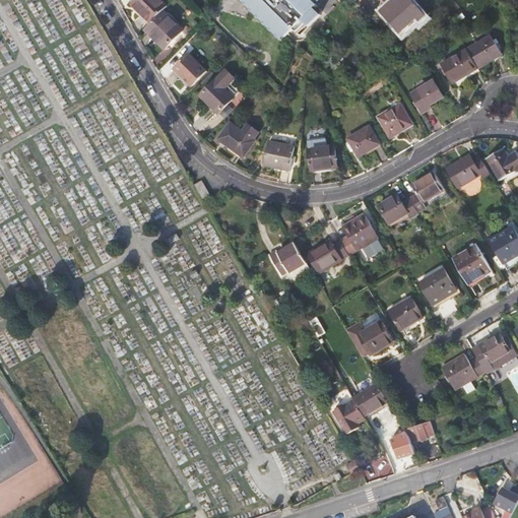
[(138,11),(149,22),(163,9),(167,5),(162,0),(133,0),(132,1),(140,9),(138,11)]
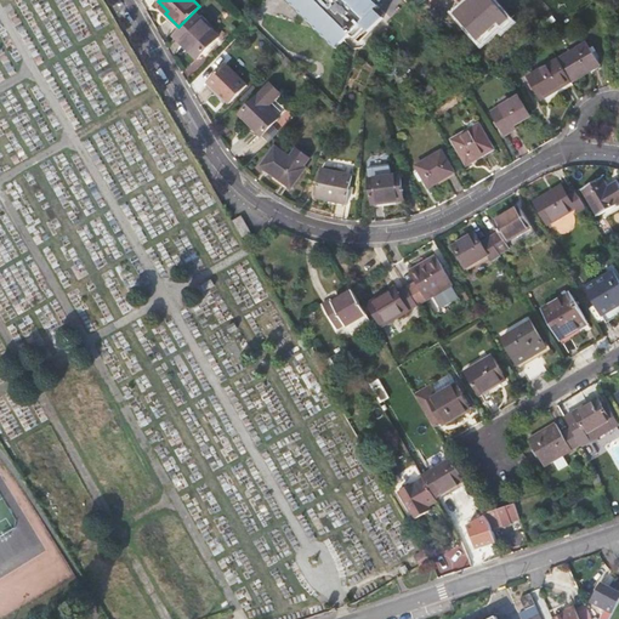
[(291,0),(299,6),(296,9),(336,47),(359,23),(374,9),(378,5),(372,0),(291,0)]
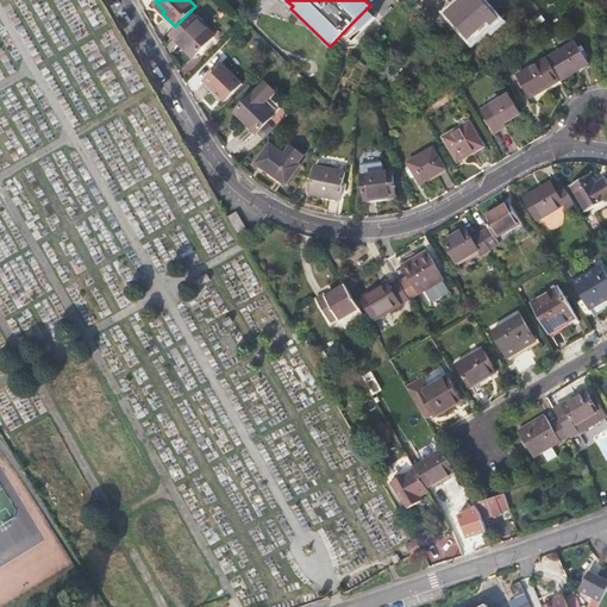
[(213,35),(191,11),(175,26),(171,30),(180,39),(177,43),(192,57),(213,35)]
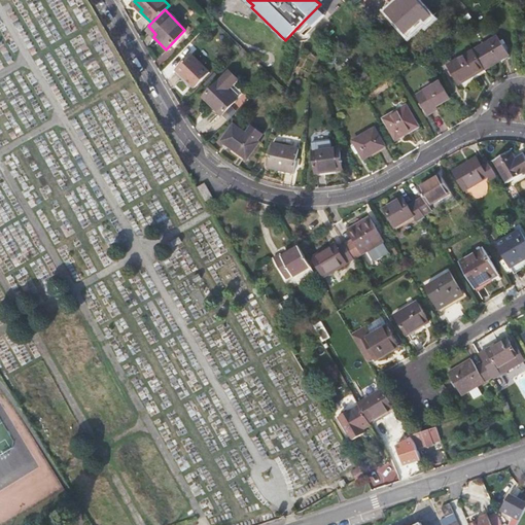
[(145,29),(153,37),(155,34),(148,26),(145,29)]
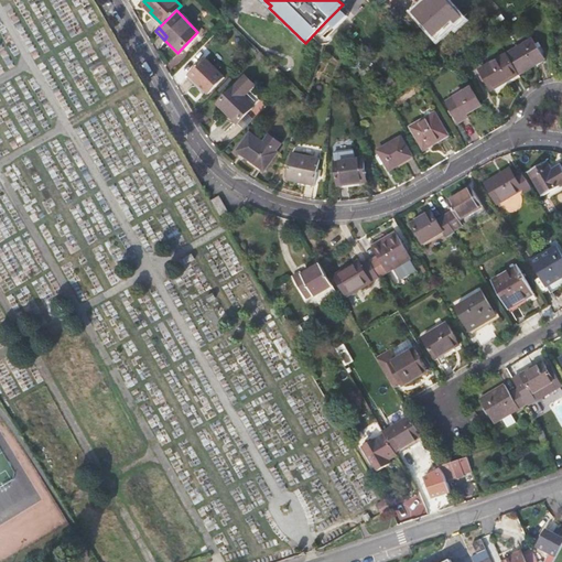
[(543,60),(538,49),(536,45),(532,39),(507,54),(519,74),(543,60)]
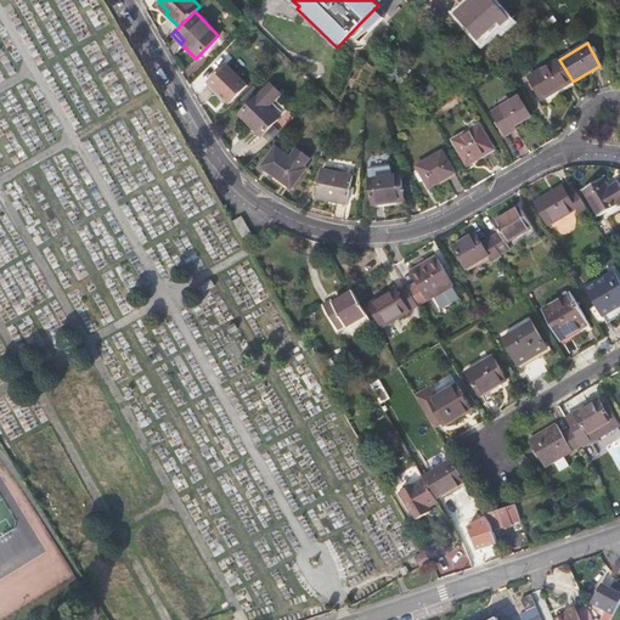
[(542,99),(573,82),(559,60),(559,58),(529,75),(542,99)]
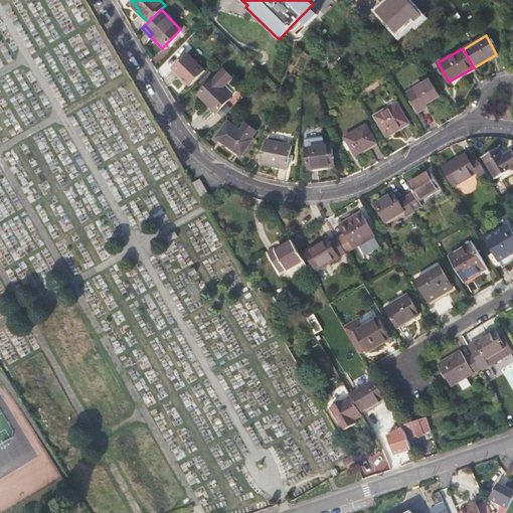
[(203,69),(186,52),(172,66),(189,83),(203,69)]
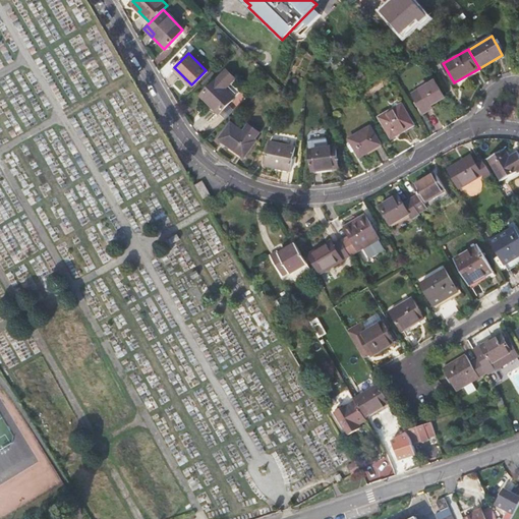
[(235,77),(226,68),(200,95),(218,112),(233,97),(223,87),(227,81),(229,83),(235,77)]
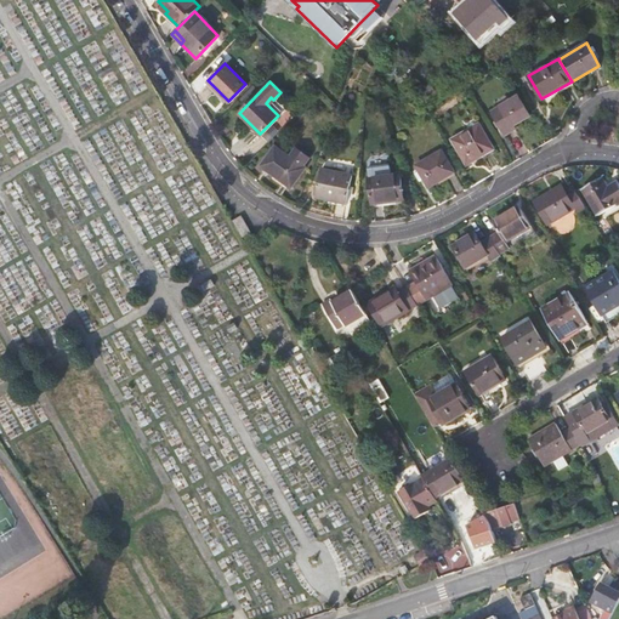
[(425,101),(435,94),(427,84),(418,90),(425,101)]
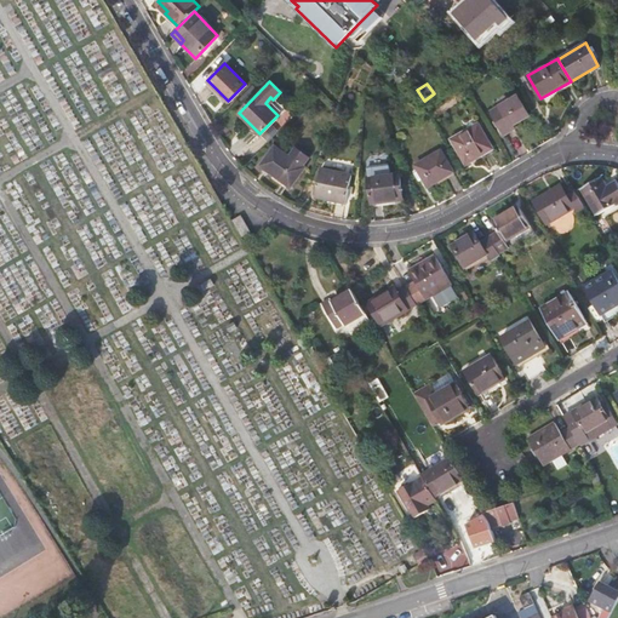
[(528,115),(519,97),(492,112),(505,135),(514,129),(511,126),(528,115)]
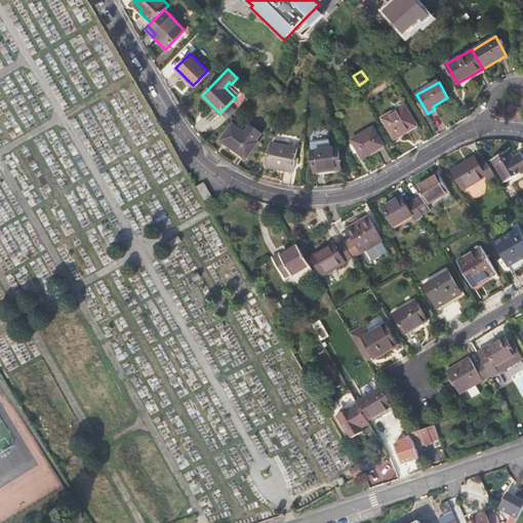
[(394,137),(401,133),(400,131),(413,123),(403,105),(381,117),(394,137)]
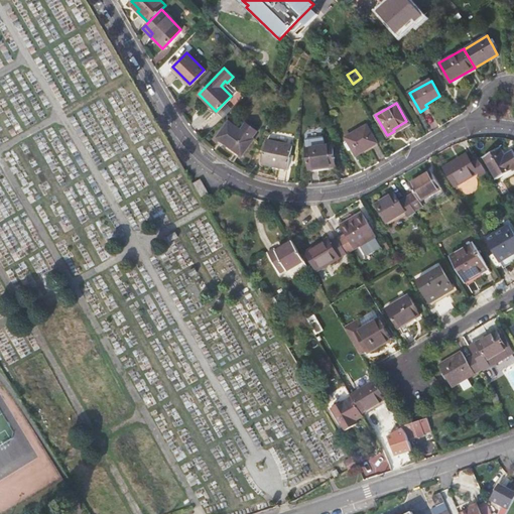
[(227,120),(216,135),(240,154),(252,138),(250,137),(255,130),(244,122),(239,129),(227,120)]
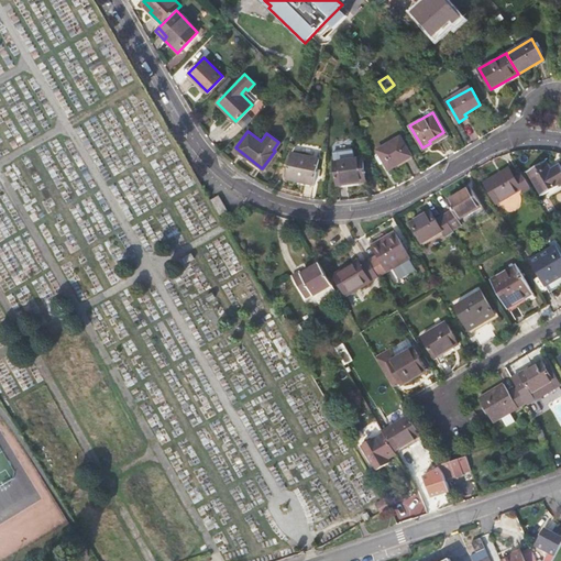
[(446,134),(443,132),(429,141),(430,143),(446,134)]
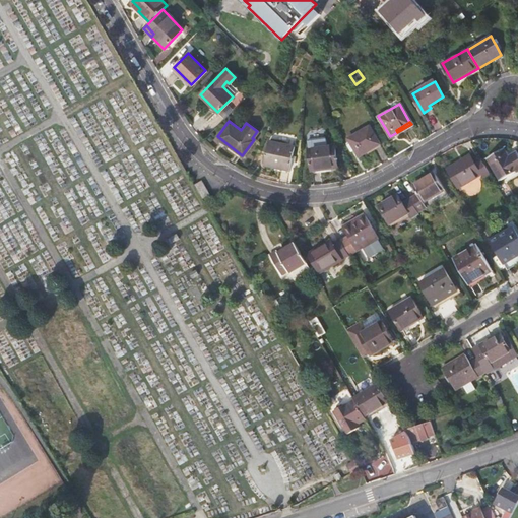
[(379,144),(369,126),(348,138),(359,156),(379,144)]
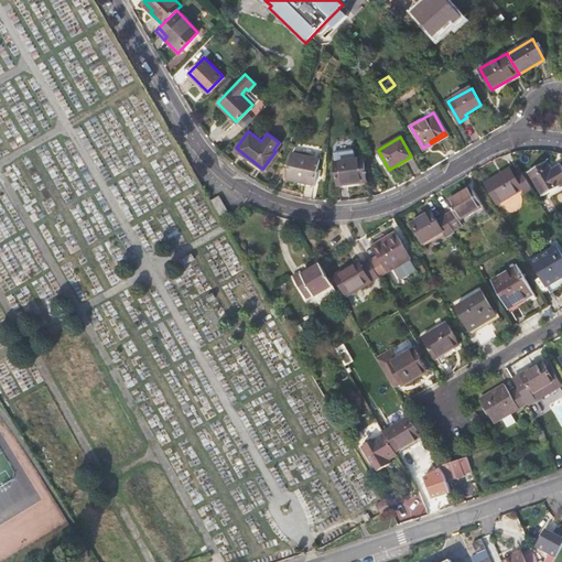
[(313,184),(319,160),(291,152),(285,177),(313,184)]
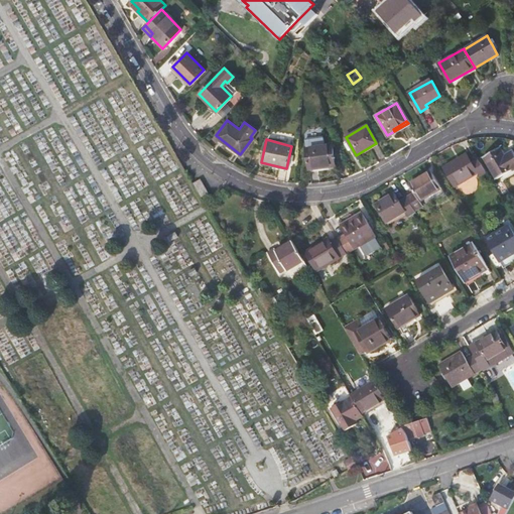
[(323,139),(304,142),(308,169),(334,166),(331,144),(323,145),(323,139)]
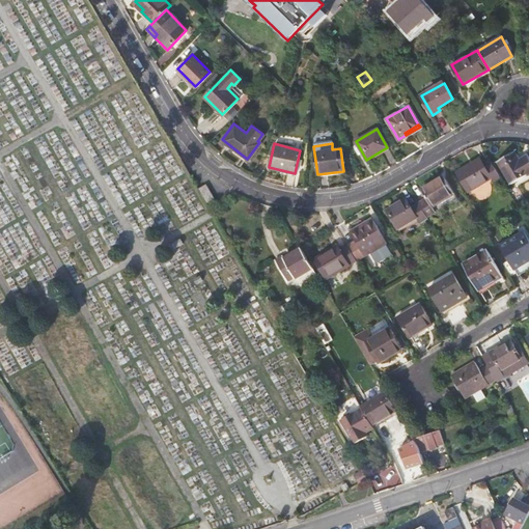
[(498,161),(510,183),(528,171),(528,160),(527,156),(518,161),(512,152),(498,161)]
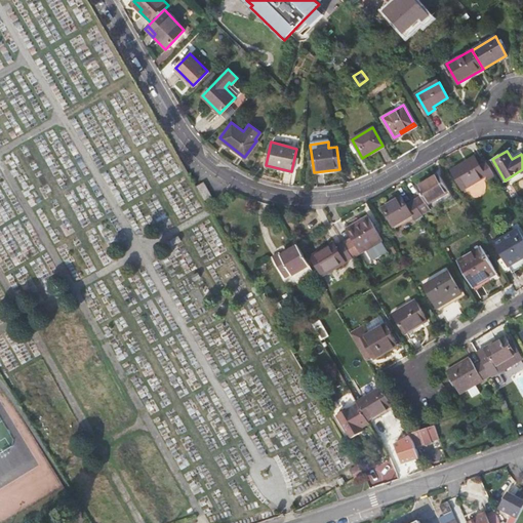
[(487,178),(493,175),(486,161),(479,166),(474,157),(451,170),(463,189),(486,175),(487,178)]
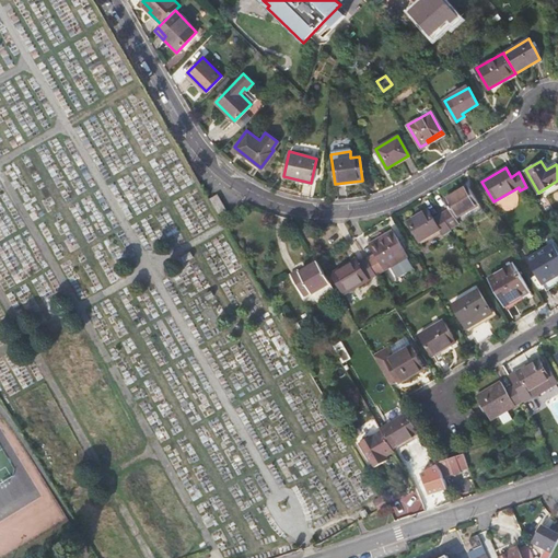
[(450,209),(442,213),(450,229),(481,210),(468,186),(445,200),(450,209)]
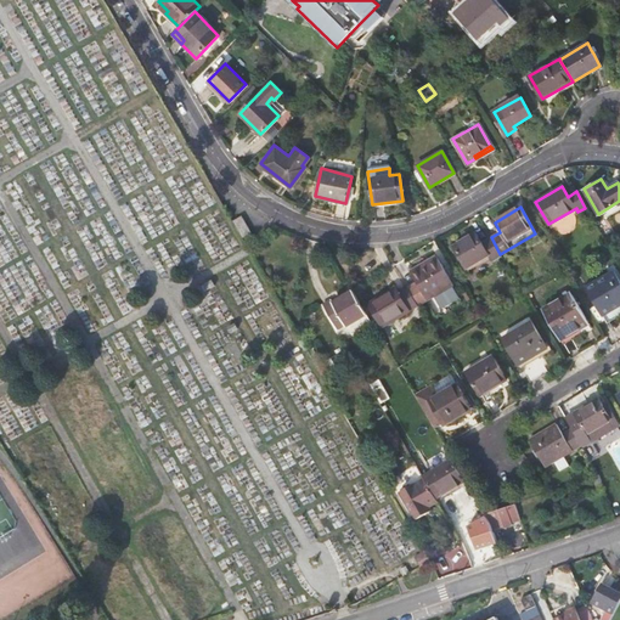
[(241,217),(232,221),(241,237),(249,232),(241,217)]
